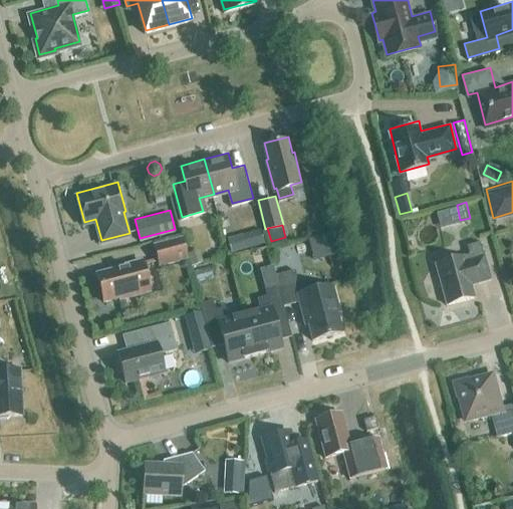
[(333,252),(346,248),(341,229),(328,233),(333,252)]
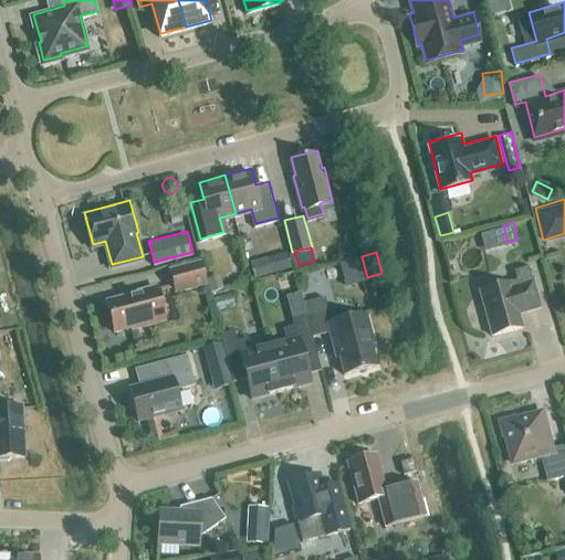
[(207,281),(201,257),(169,265),(176,289),(207,281)]
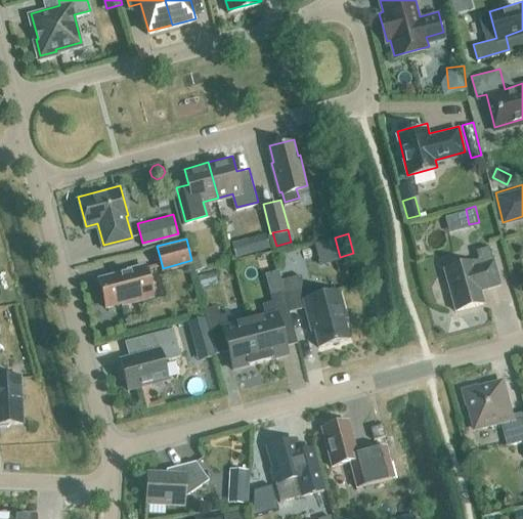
[(233,244),(236,254),(252,250),(250,240),(233,244)]
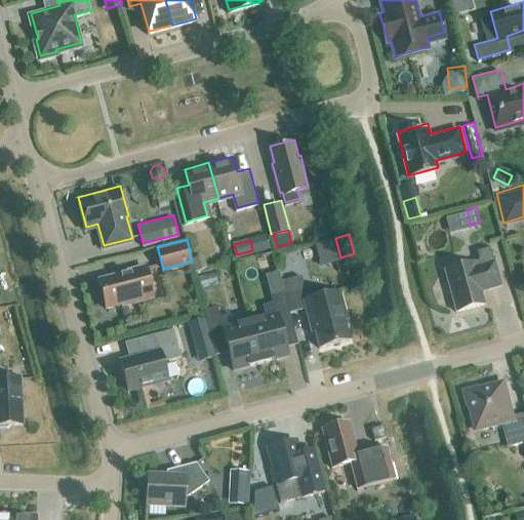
[(494,258),(490,244),(478,248),(480,257),(446,267),(457,309),(485,301),(481,288),(501,282),(495,258),(494,258)]
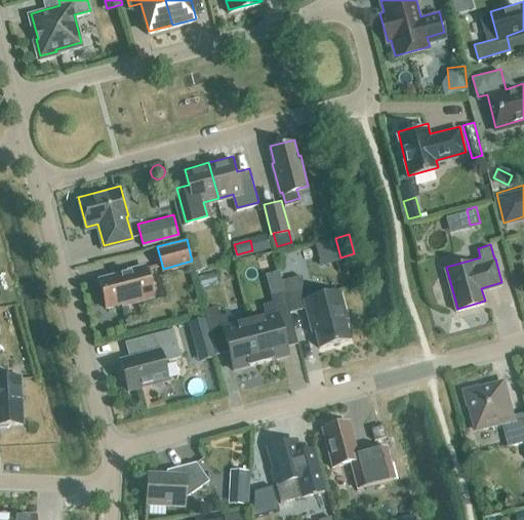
[(206,266),(203,252),(191,255),(195,269),(206,266)]
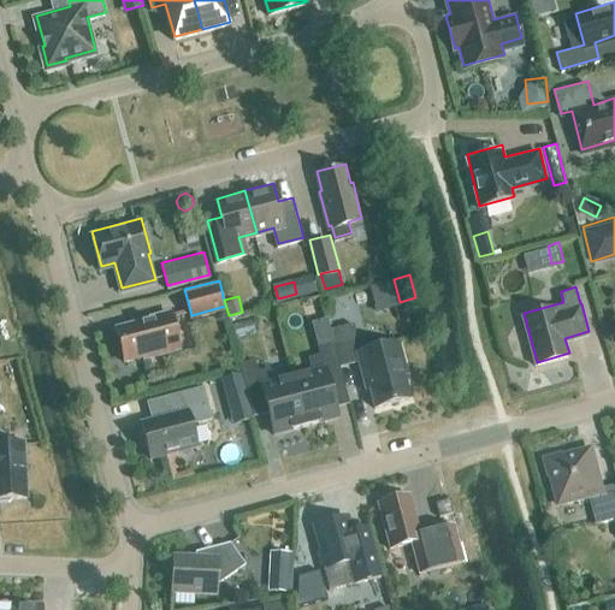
[(181,345),(170,308),(135,318),(135,320),(117,325),(125,357),(145,353),(145,355),(181,345)]
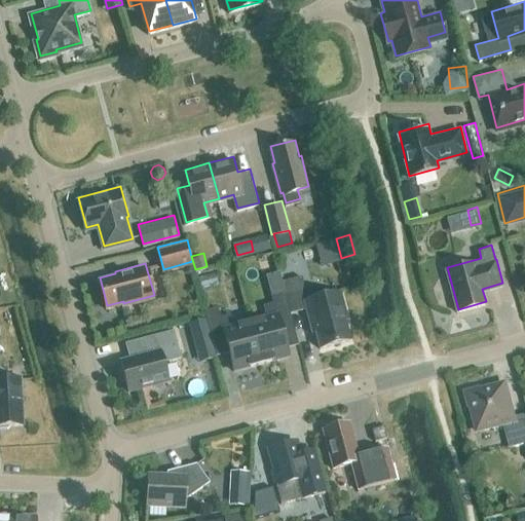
[(199,273),(201,285),(211,283),(208,271),(199,273)]
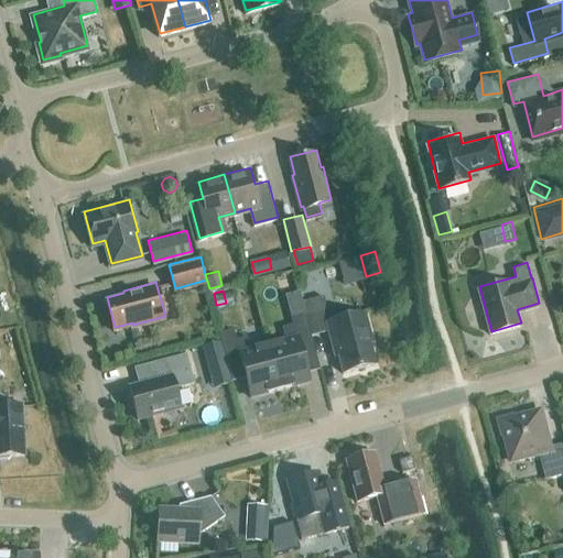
[(372,338),(365,310),(365,309),(331,318),(324,293),(303,298),(312,332),(329,328),(333,343),(336,342),(344,370),(376,361),(369,339),(372,338)]
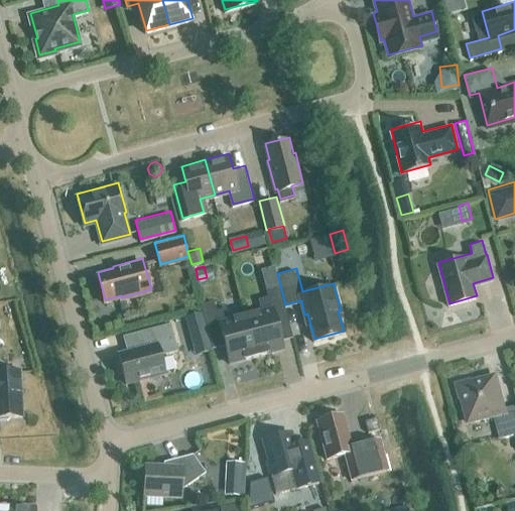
[(289,320),(279,281),(266,284),(269,294),(259,296),(262,308),(246,312),(257,354),(283,347),(277,324),(289,320)]
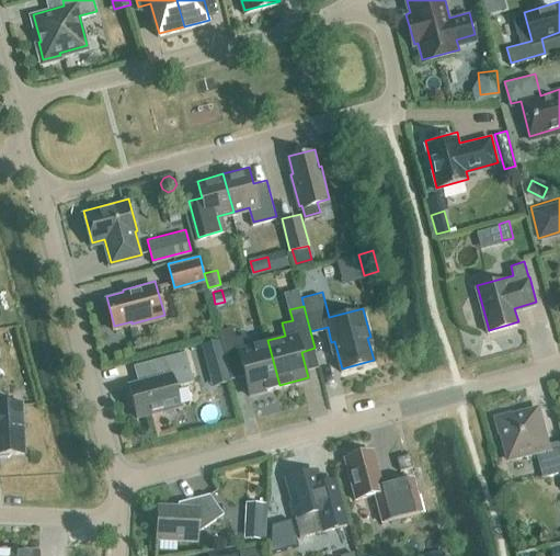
[(280,385),(267,340),(250,345),(247,332),(236,336),(232,325),(219,328),(221,336),(227,356),(230,371),(243,367),(250,393),(280,385)]
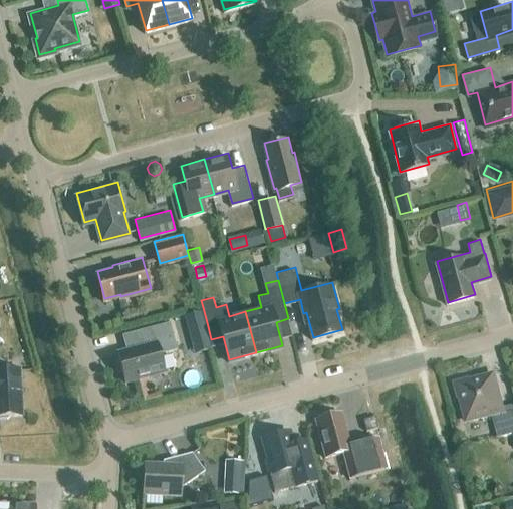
[(208,326),(203,307),(186,312),(191,331),(208,326)]
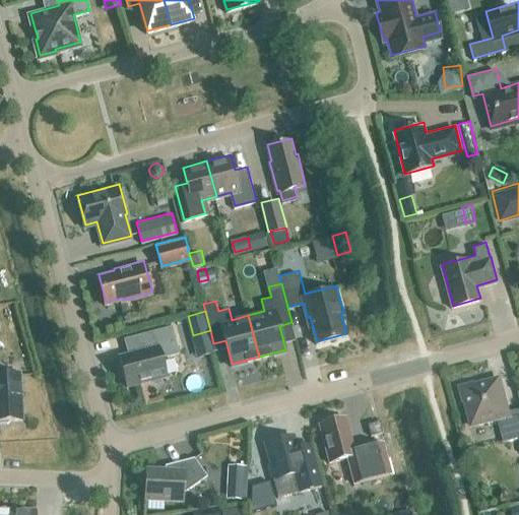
[(161,356),(180,350),(173,323),(141,331),(145,347),(120,355),(127,384),(150,378),(158,382),(164,374),(167,374),(161,356)]
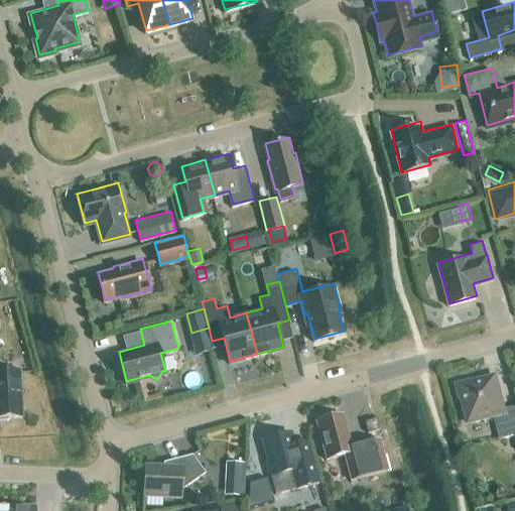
[(23,413),(20,368),(0,369),(0,417),(8,417),(10,414),(23,413)]
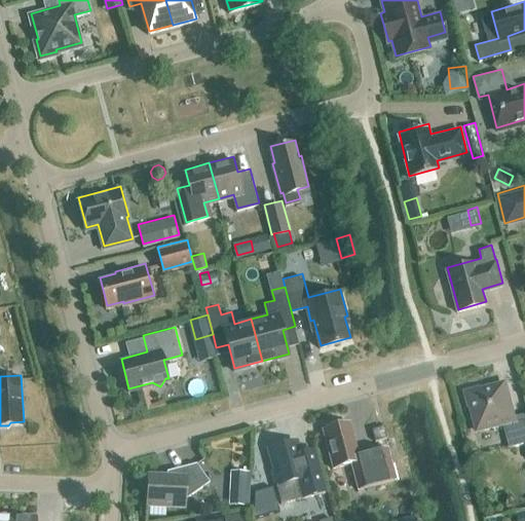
[(481,384),(465,388),(470,404),(472,403),(478,429),(503,421),(510,445),(524,440),(524,411),(515,414),(507,380),(481,386),(481,384)]
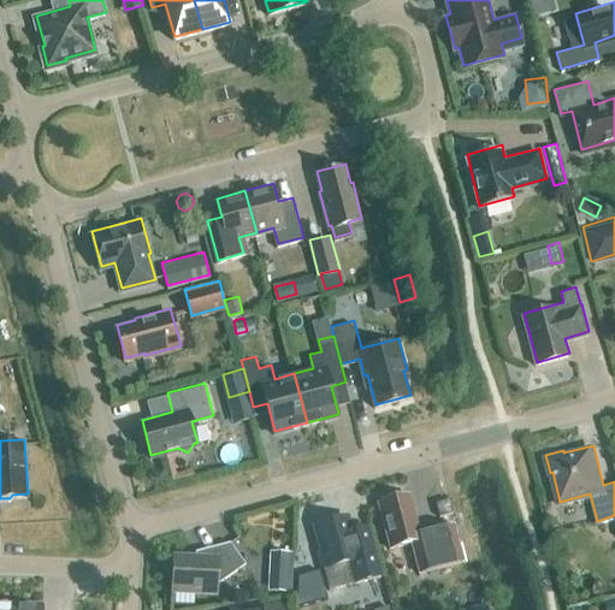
[(411,491),(379,499),(391,545),(413,539),(420,569),(445,563),(436,527),(420,531),(411,491)]
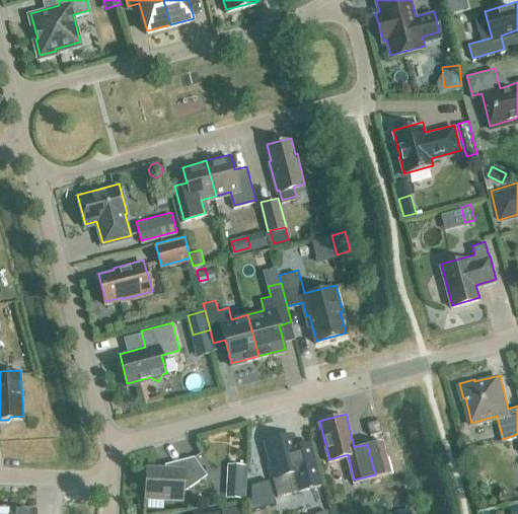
[(379,417),(368,421),(371,432),(382,429),(379,417)]
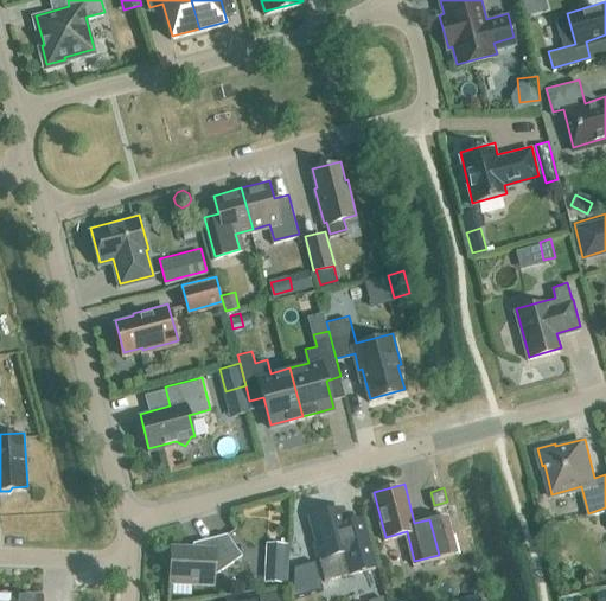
[(338,563),(350,570),(377,563),(367,525),(365,526),(367,530),(351,534),(343,505),(311,513),(317,539),(314,539),(320,560),(336,555),(338,563)]
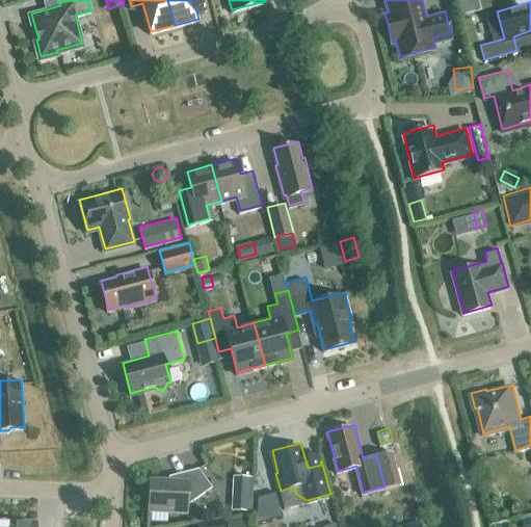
[(151,478),(150,507),(187,509),(187,502),(213,484),(200,466),(179,471),(178,479),(151,478)]
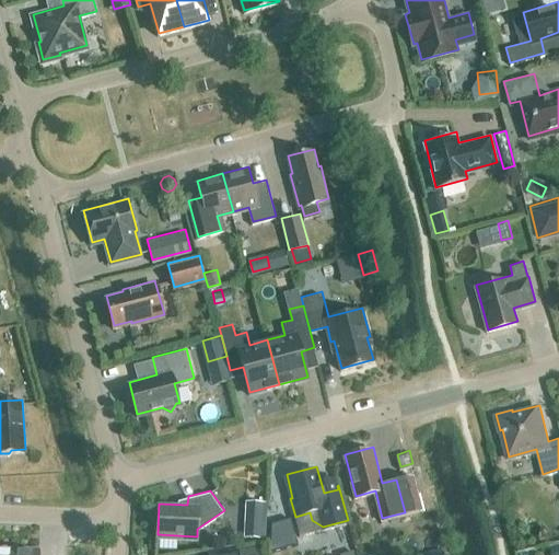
[(244,533),(264,534),(265,516),(245,516),(244,533)]
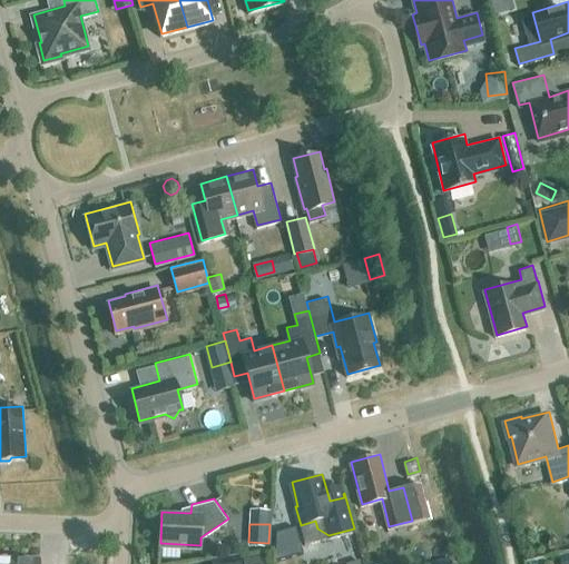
[(242,563),(239,551),(211,555),(211,563),(242,563)]
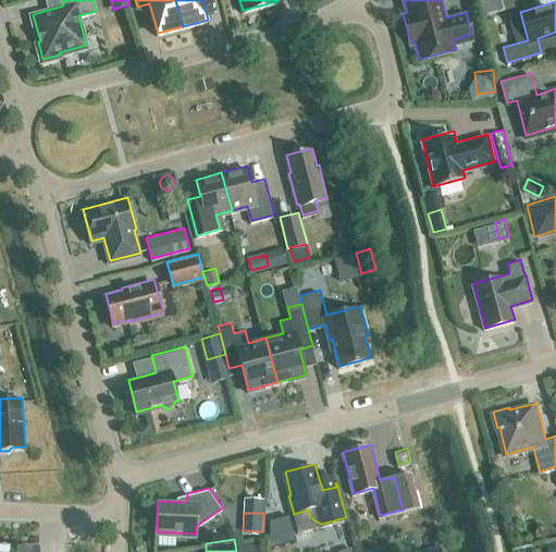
[(14,551),(15,542),(0,541),(0,551),(14,551)]
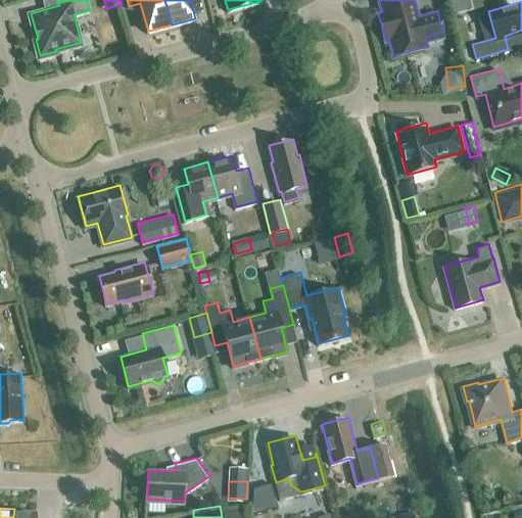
[(244,517),(243,508),(225,510),(225,517),(244,517)]
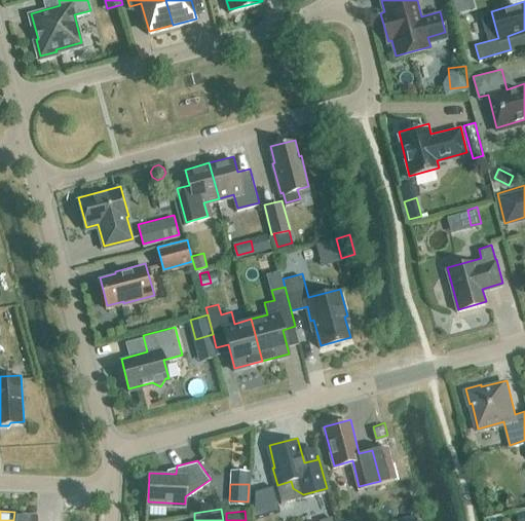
[(36,520),(37,513),(14,512),(13,520),(36,520)]
